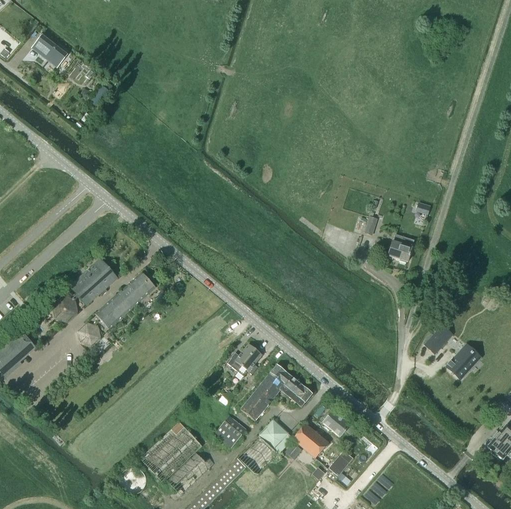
[(67,53),(42,33),(32,46),(57,66),(67,53)]
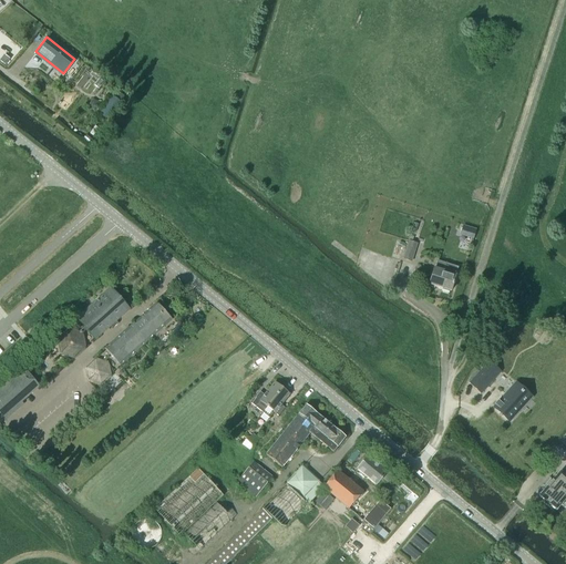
[(476,227),(464,223),(462,231),(474,234),(476,227)]
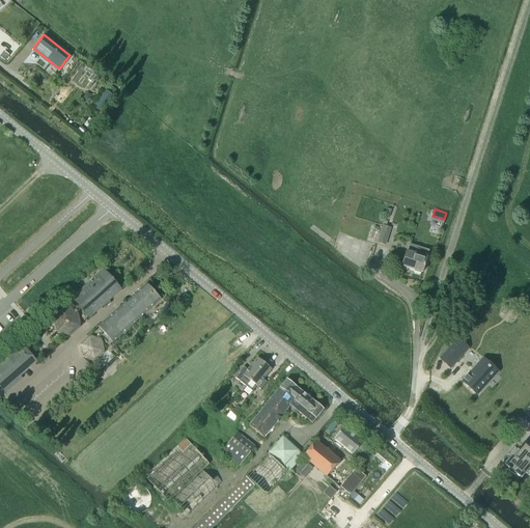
[(384,243),(389,226),(382,224),(377,241),(384,243)]
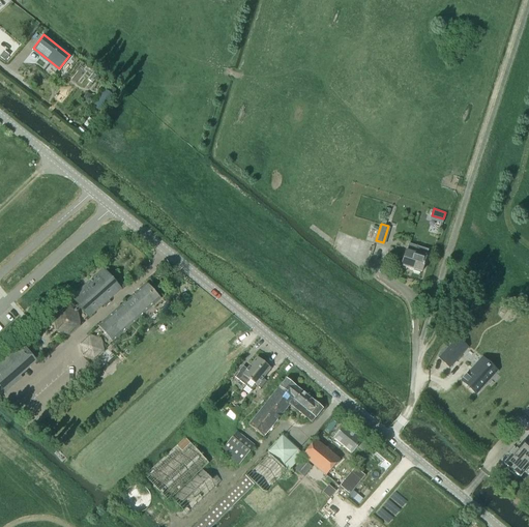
[(422,270),(428,254),(406,246),(401,264),(422,270)]
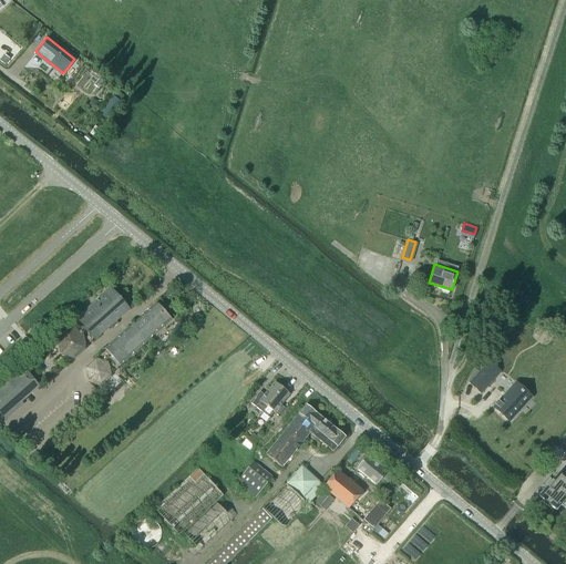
[(116,319),(130,307),(111,286),(78,315),(85,324),(78,330),(69,327),(59,337),(61,350),(75,355),(85,346),(82,331),(81,331),(88,326),(95,336),(112,322),(113,324),(117,320),(116,319)]
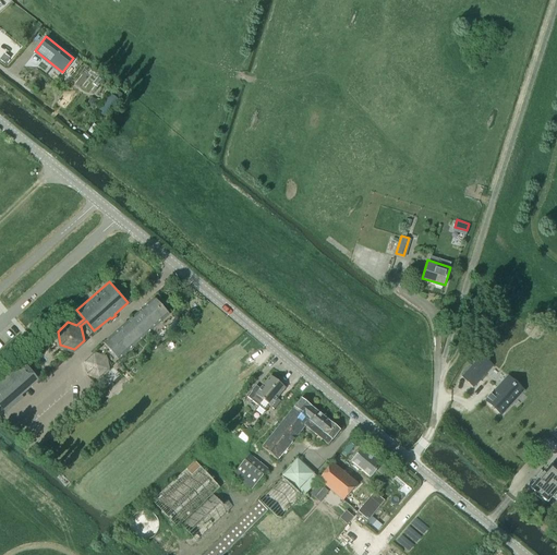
[(118,358),(169,313),(154,296),(104,340),(118,358)]
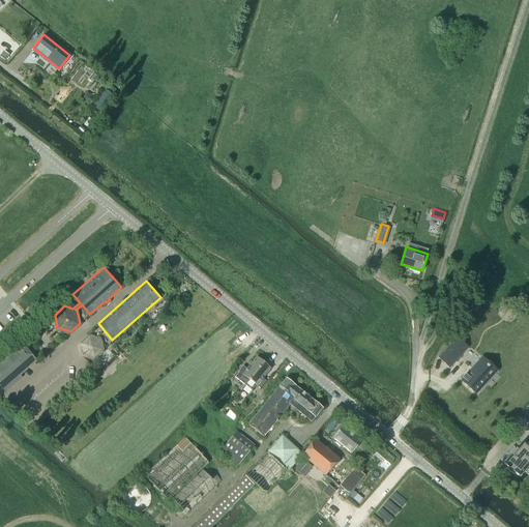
[(105,349),(101,335),(89,331),(79,341),(82,353),(92,359),(105,349)]
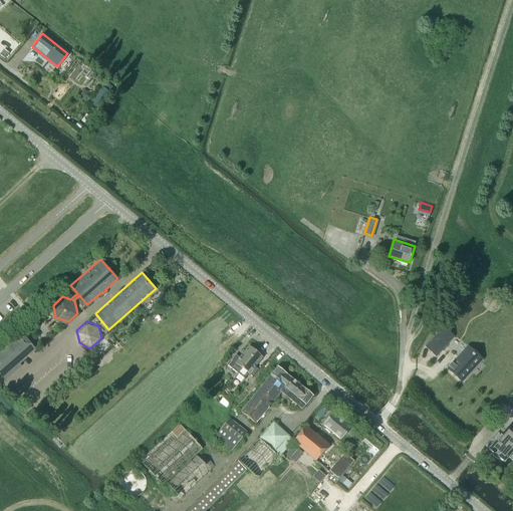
[(0,370),(4,375),(35,348),(19,329),(0,345),(0,370)]
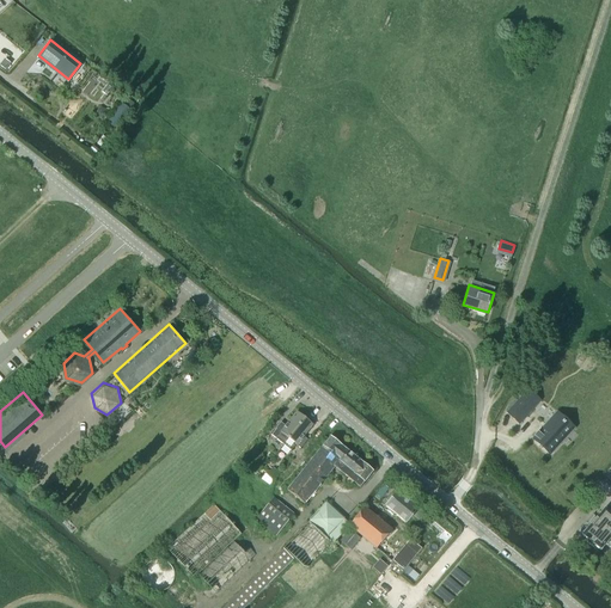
[(286,440),(306,413),(299,407),(282,428),(286,430),(281,436),(286,440)]
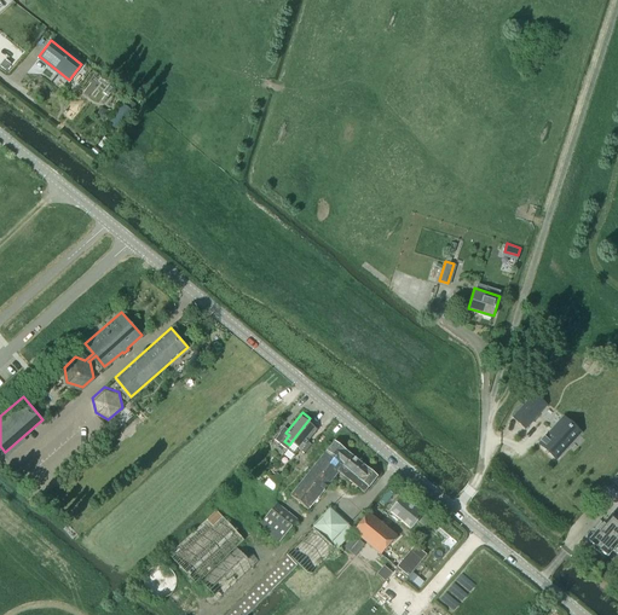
[(562,416),(539,441),(556,457),(579,431),(562,416)]
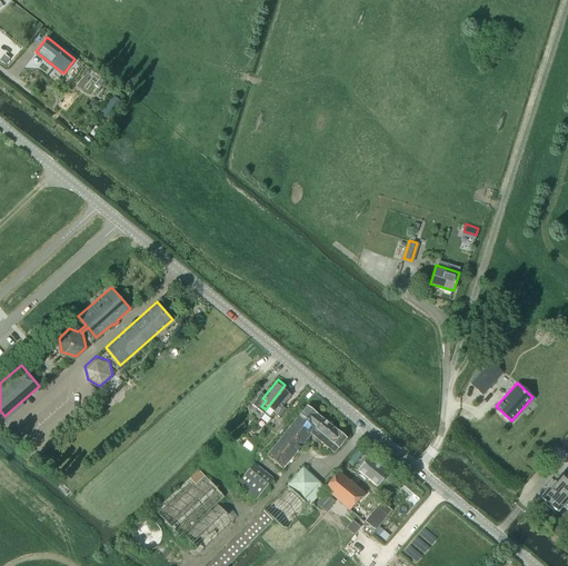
[(284,403),(292,390),(285,385),(266,409),(270,413),(275,407),(278,409),(279,408),(282,411),(287,406),(284,403)]
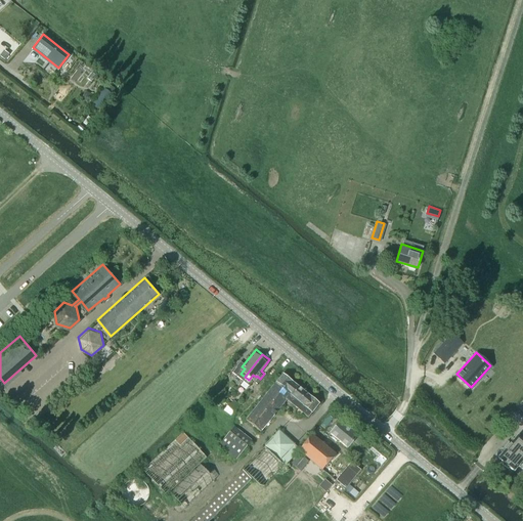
[(261,429),(287,397),(285,395),(296,382),(284,372),(247,418),(248,419),(261,429)]
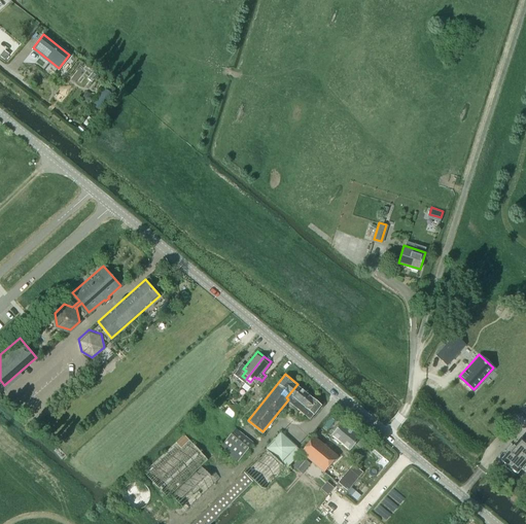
[(299,408),(310,393),(297,384),(286,397),(288,399),(299,408)]
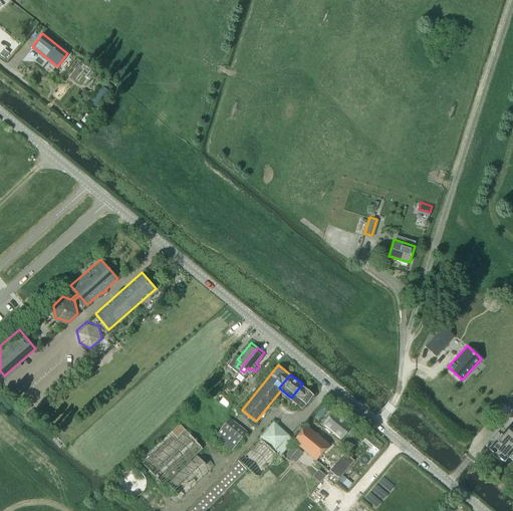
[(303,407),(314,394),(302,384),(291,398),(293,399),(291,402),(295,405),(297,403),(303,407)]
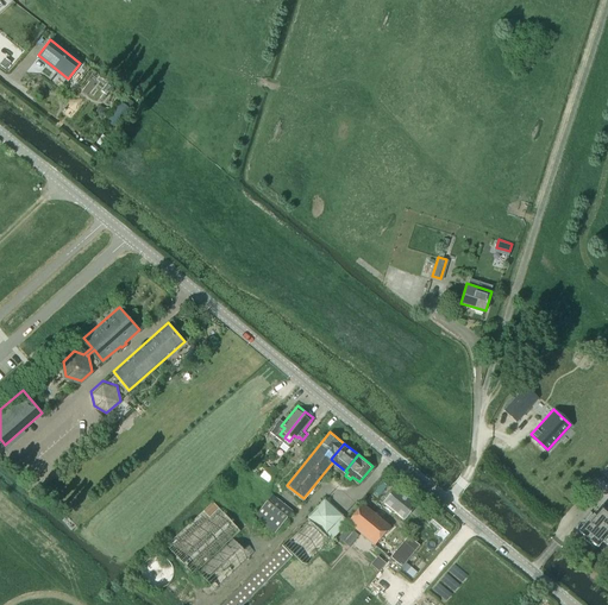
[(288,486),(287,485),(275,476),(265,486),(273,492),(279,498),(288,486)]
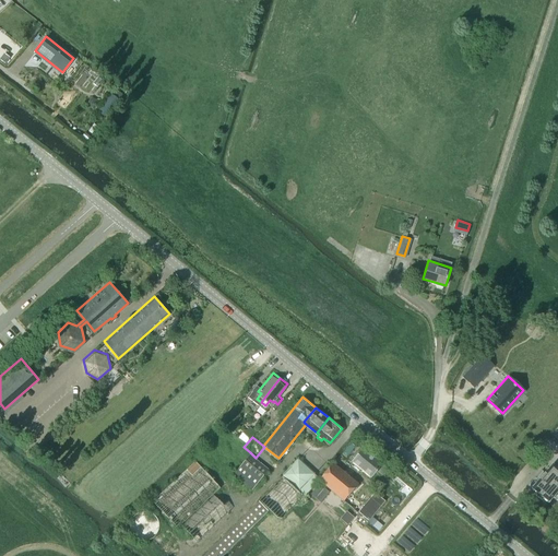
[(382,462),(364,447),(353,460),(370,475),(382,462)]
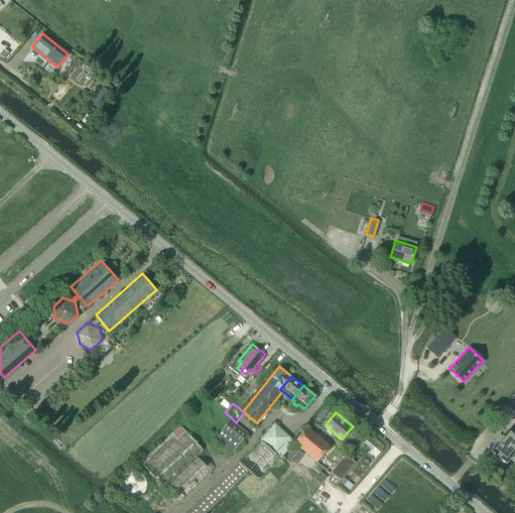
[(234,450),(247,433),(247,430),(236,422),(231,417),(216,435),(234,450)]
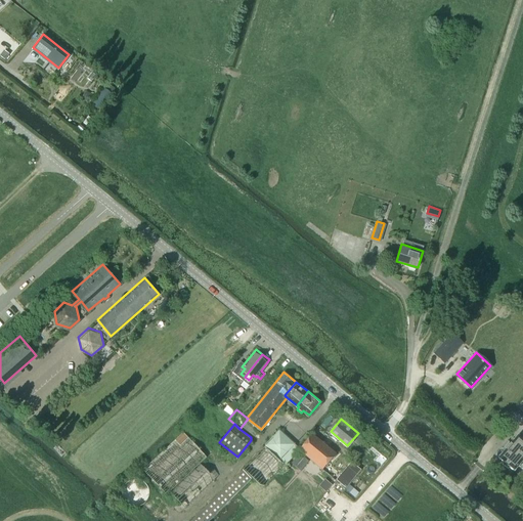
[(295,442),(279,428),(265,443),(280,458),(295,442)]
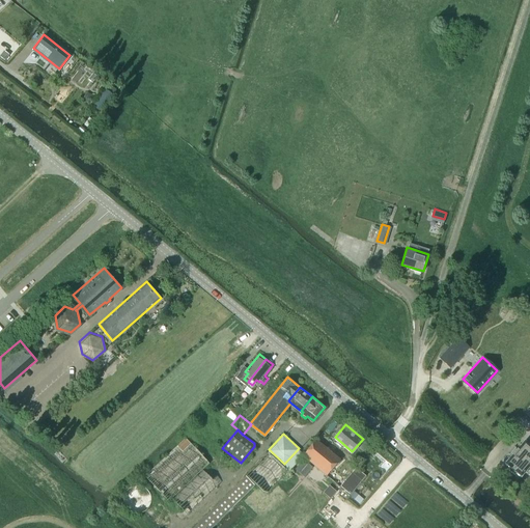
[(169,499),(210,462),(186,436),(145,474),(169,499)]
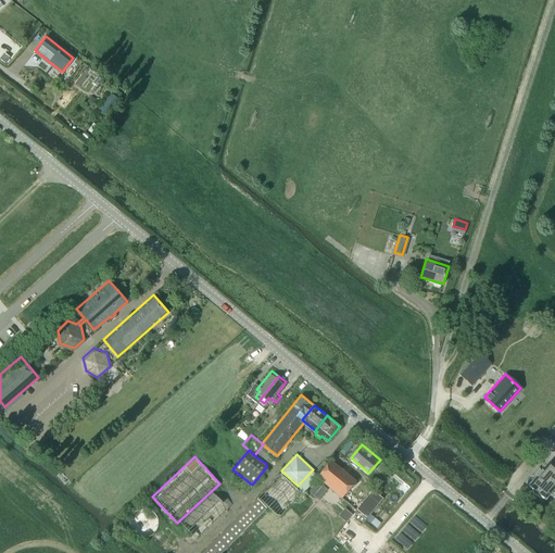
[(342,495),(356,479),(331,459),(313,480),(318,485),(323,479),(342,495)]
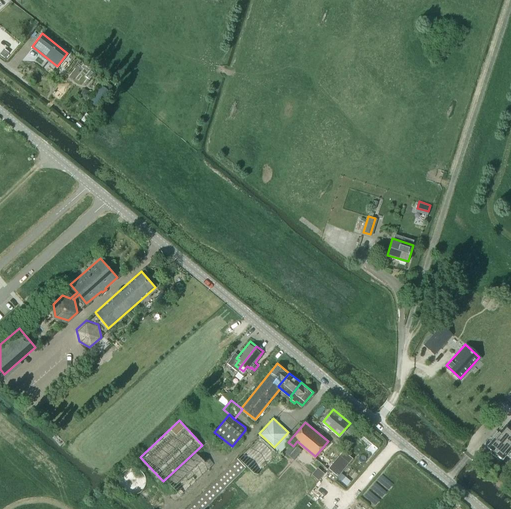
[(510,426),(506,423),(487,444),(492,448),(490,450),(497,455),(498,454),(503,458),(510,449),(510,426)]
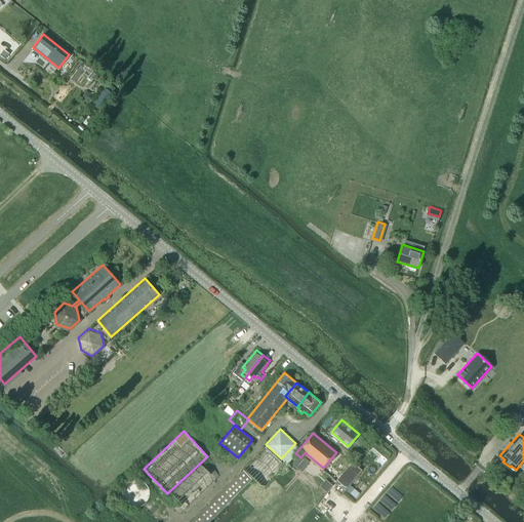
[(265,485),(285,464),(266,445),(224,488),(229,493),(232,490),(236,494),(253,477),(260,483),(265,485)]
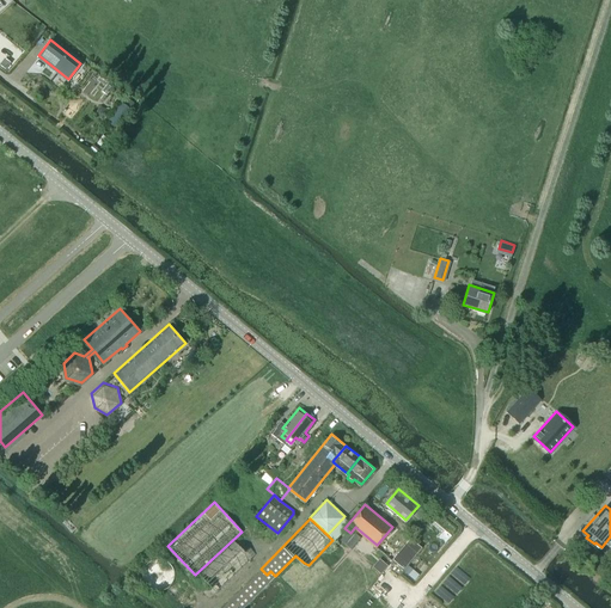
[(392,558),(403,567),(423,545),(411,535),(392,558)]
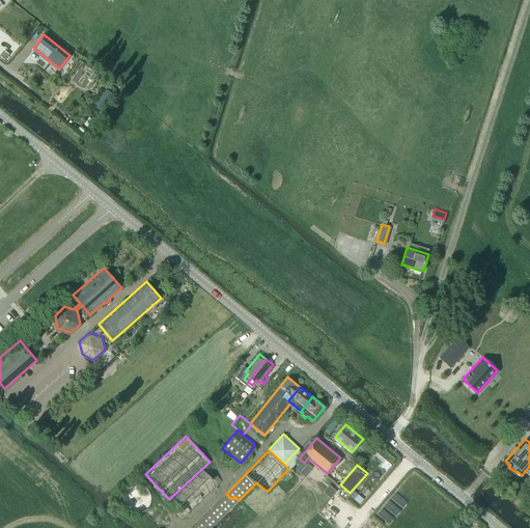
[(188,512),(218,483),(203,469),(173,497),(188,512)]
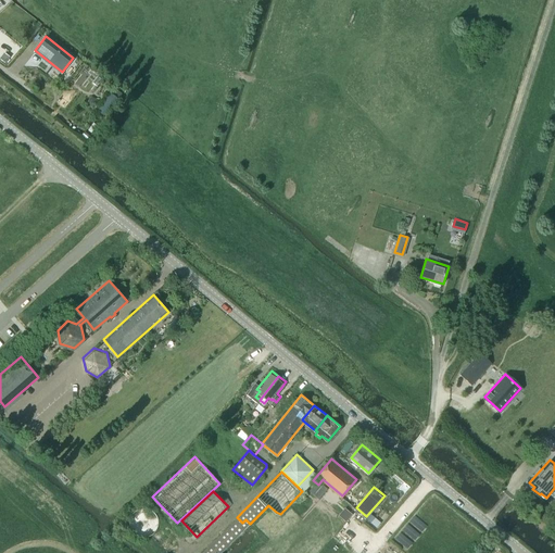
[(148,506),(144,506),(142,506),(140,507),(138,507),(136,510),(134,511),(133,513),(131,515),(130,517),(129,519),(130,523),(130,525),(131,527),(133,529),(134,531),(136,532),(138,533),(140,535),(142,536),(146,536),(148,535),(150,535),(152,532),(154,531),(156,529),(158,527),(159,525),(159,522),(159,519),(159,517),(158,515),(156,512),(154,511),(152,508),(150,507),(148,506)]
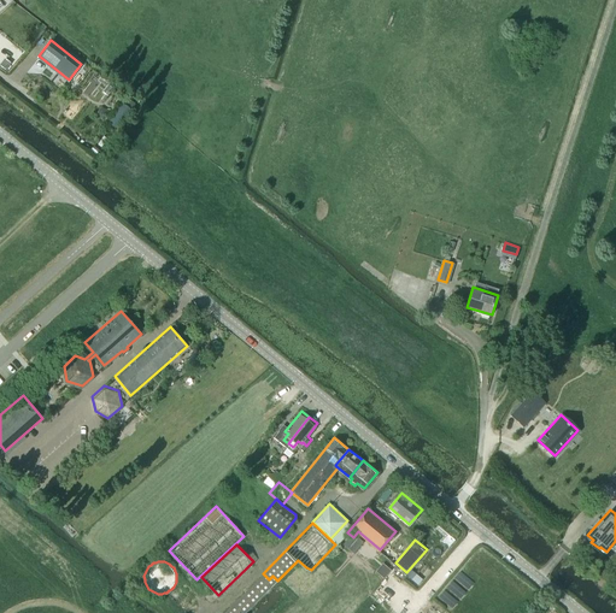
[(239,612),(253,600),(245,590),(221,612),(239,612)]
